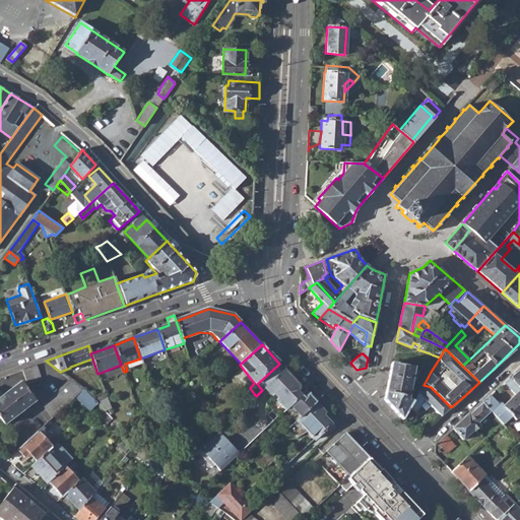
[(432,354),(424,367),(431,372),(440,358),(432,354)]
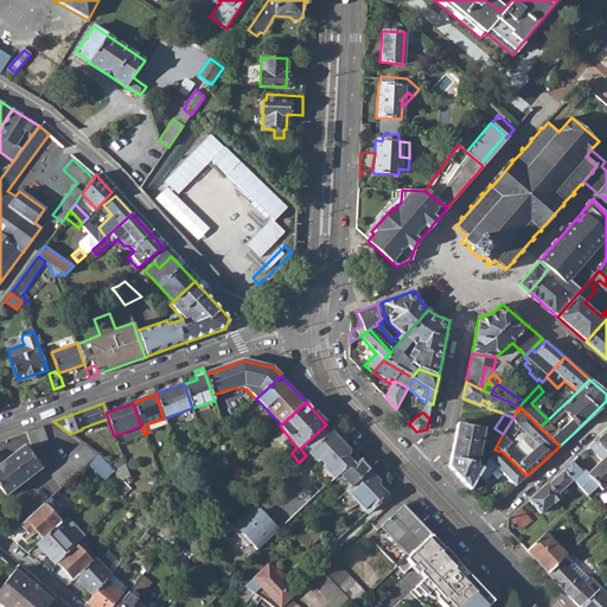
[(166,423),(164,419),(146,425),(147,429),(166,423)]
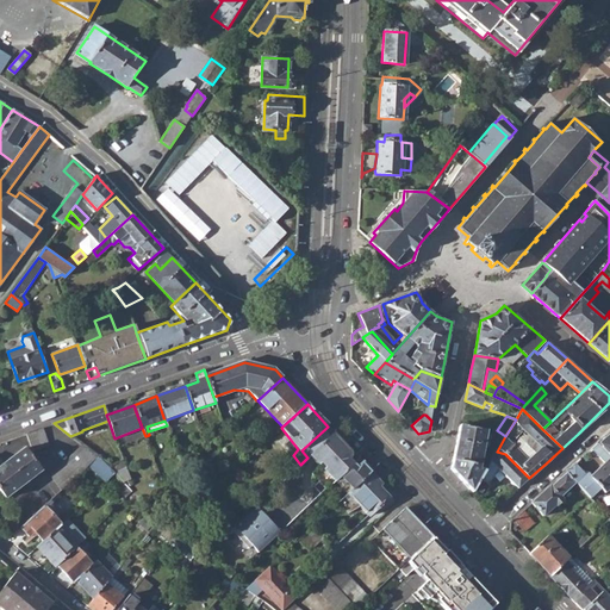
[(453,459),(479,464),(483,447),(485,448),(486,442),(484,442),(486,430),(460,425),(453,459)]
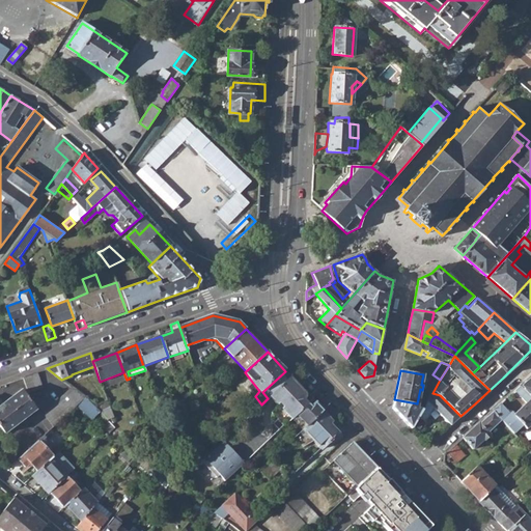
[(290,376),(285,371),(262,392),(268,398),(270,396),(290,376)]
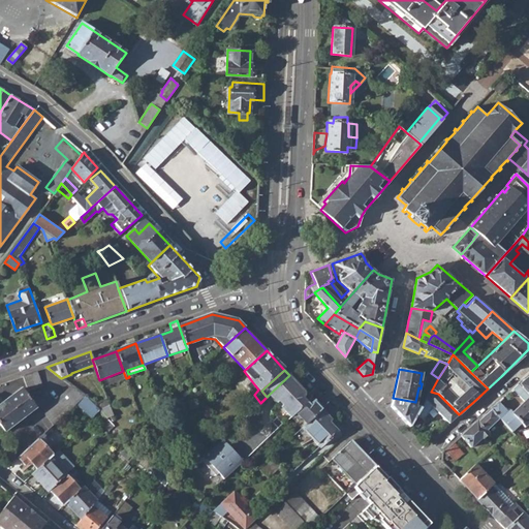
[(37,371),(23,376),(28,391),(42,385),(37,371)]
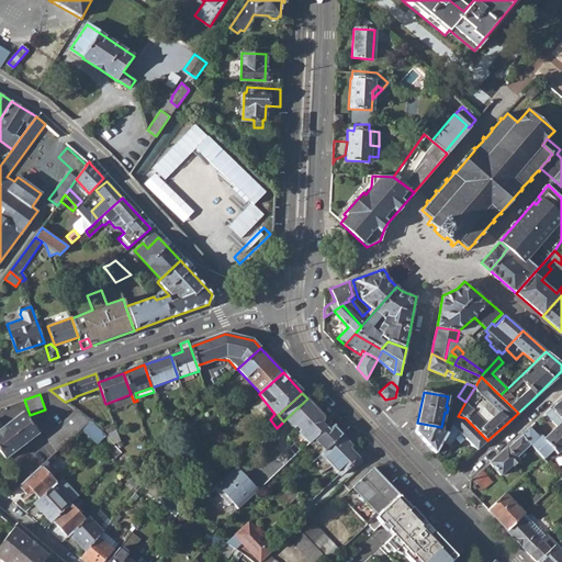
[(447,423),(452,424),(458,416),(465,402),(458,396),(453,404),(452,412),(447,423)]
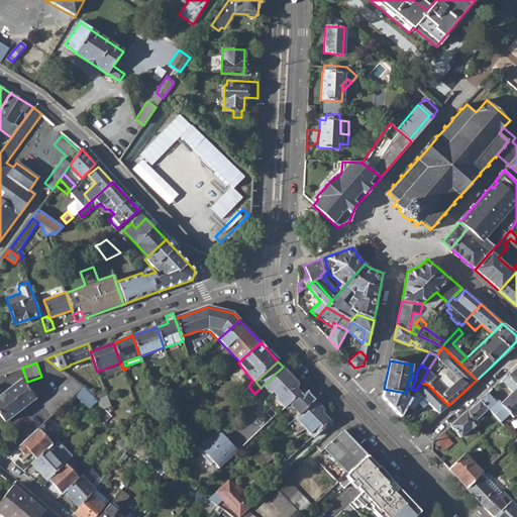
[(516,365),(506,376),(516,387),(516,365)]
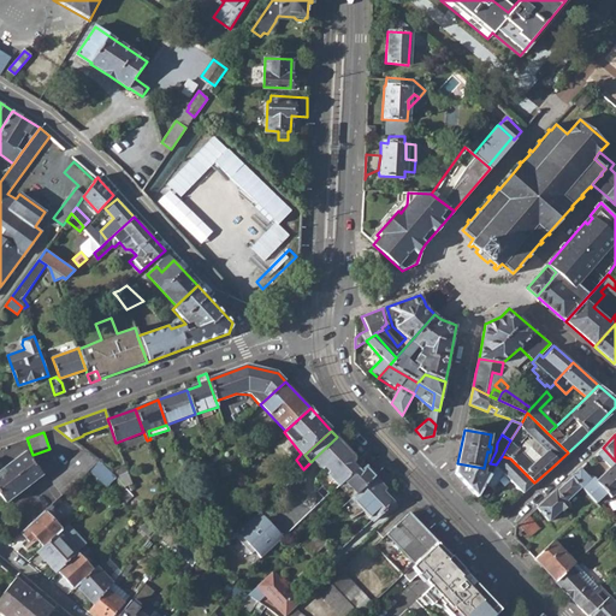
[(337,437),(313,460),(323,469),(338,486),(341,484),(362,465),(337,437)]
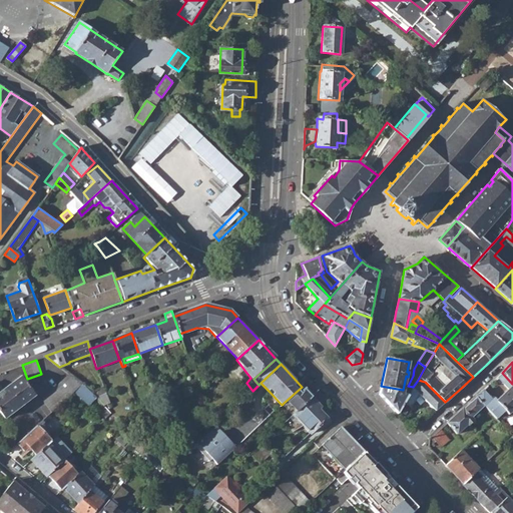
[(512,384),(502,373),(495,379),(499,384),(503,384),(509,390),(497,401),(492,401),(482,391),(475,397),(484,406),(500,424),(512,409),(512,384)]
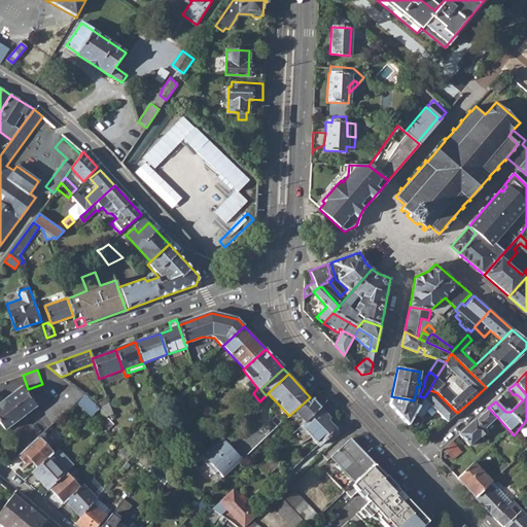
[(42,411),(53,424),(80,398),(84,395),(71,385),(42,411)]
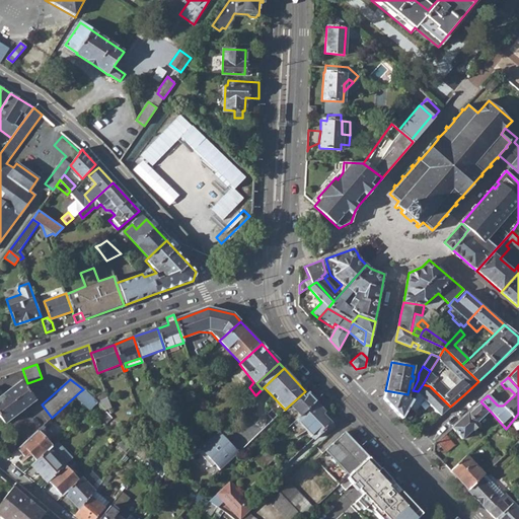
[(0,417),(5,424),(34,399),(25,387),(20,381),(0,396),(0,417)]
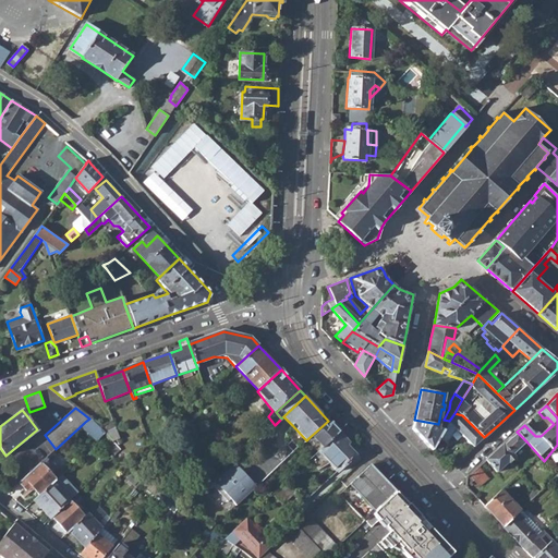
[(432,450),(437,456),(447,444),(446,443),(455,427),(473,447),(484,437),(462,415),(455,413),(449,421),(443,432),(432,450)]
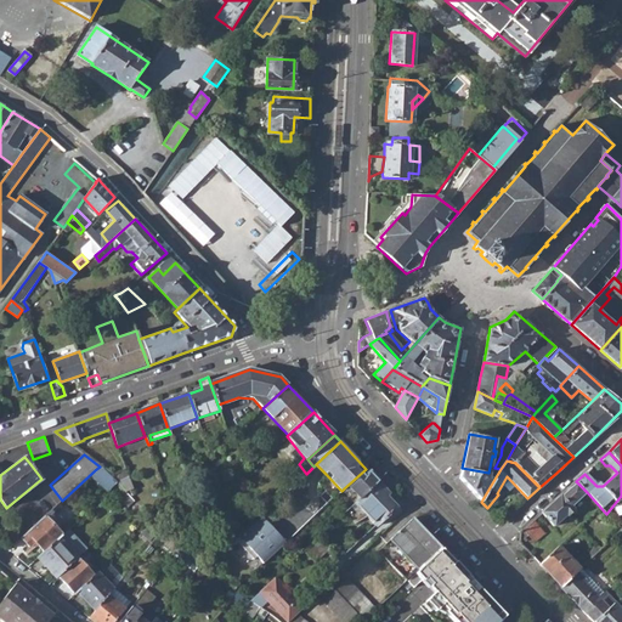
[(100,467),(95,470),(100,476),(106,470),(100,467)]
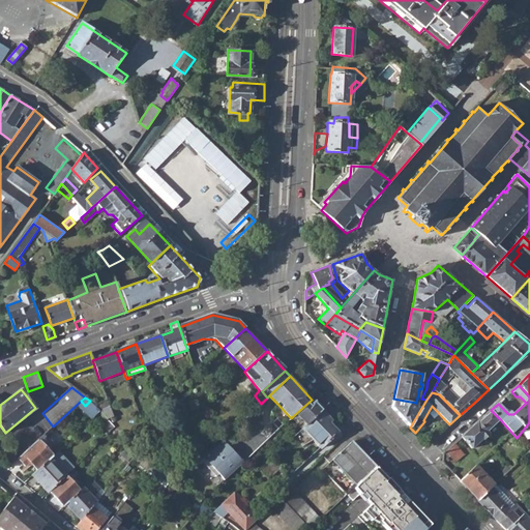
[(392,407),(410,428),(420,410),(416,407),(416,403),(393,399),(392,407)]
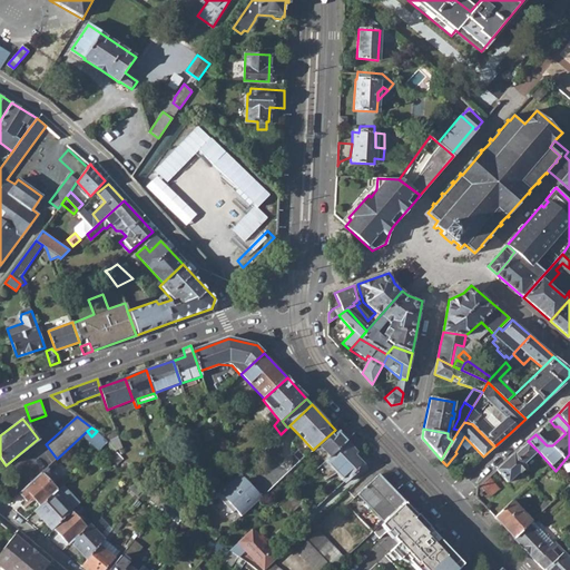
[(324,452),(330,458),(347,442),(335,430),(315,448),(322,454),(324,452)]
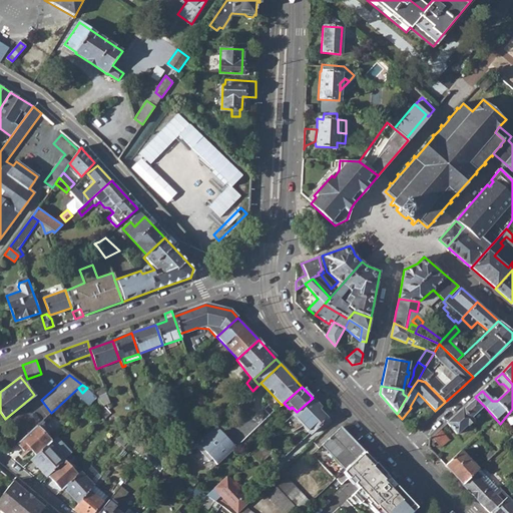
[(91,393),(103,406),(108,403),(103,388),(91,393)]
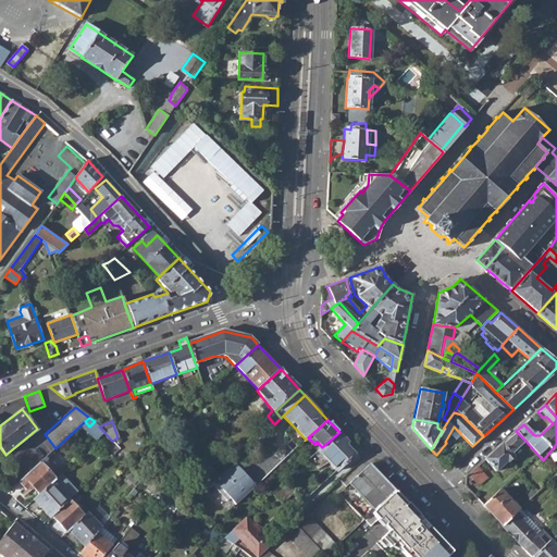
[(489,463),(496,471),(506,461),(514,456),(511,453),(525,441),(516,431),(481,463),(484,467),(489,463)]
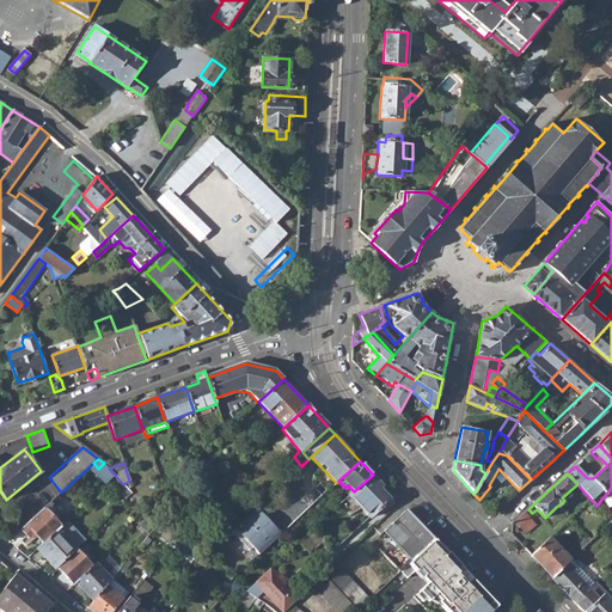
[(349,496),(371,519),(391,500),(379,488),(383,484),(373,475),(354,491),(349,496)]
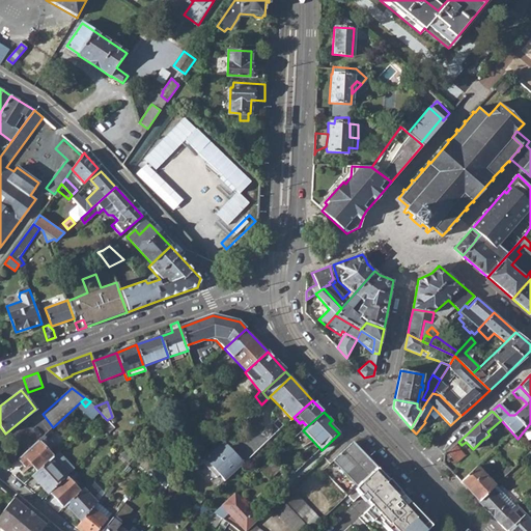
[(284,426),(278,420),(274,424),(279,430),(284,426)]
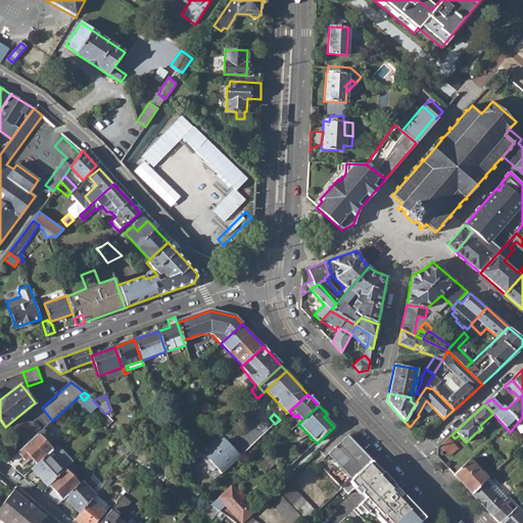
[(216,469),(222,474),(240,457),(226,441),(229,439),(222,432),(197,455),(214,471),(216,469)]
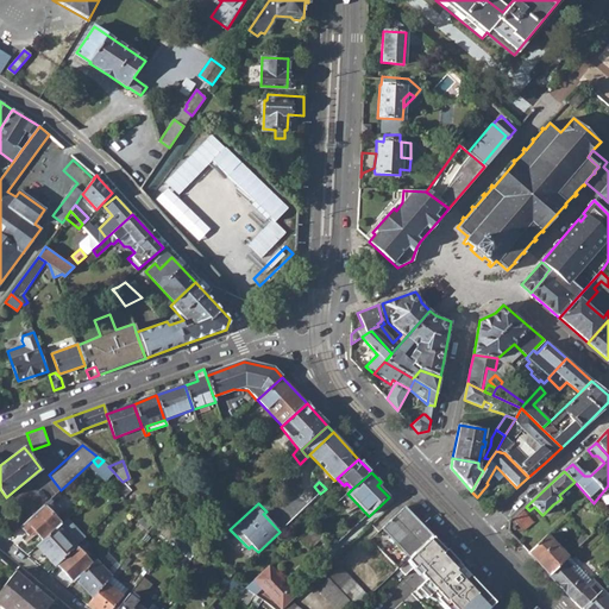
[(33,532),(43,541),(57,528),(60,526),(43,507),(20,528),(29,537),(33,532)]
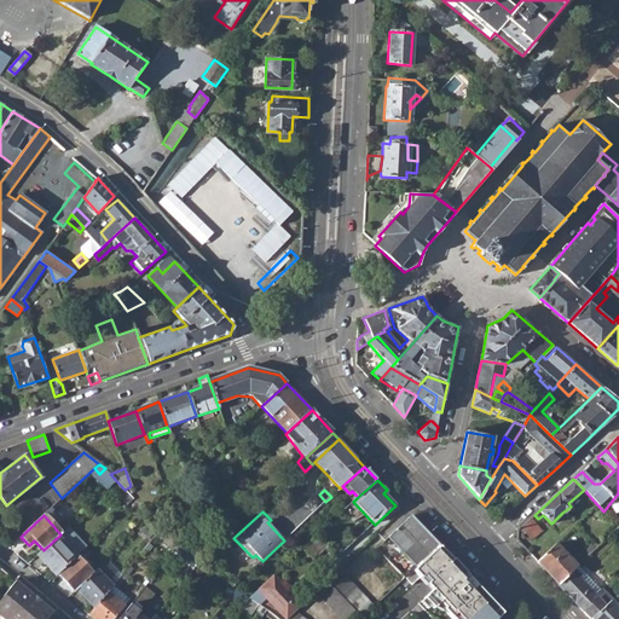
[(377,549),(405,578),(416,568),(439,547),(411,516),(377,549)]
